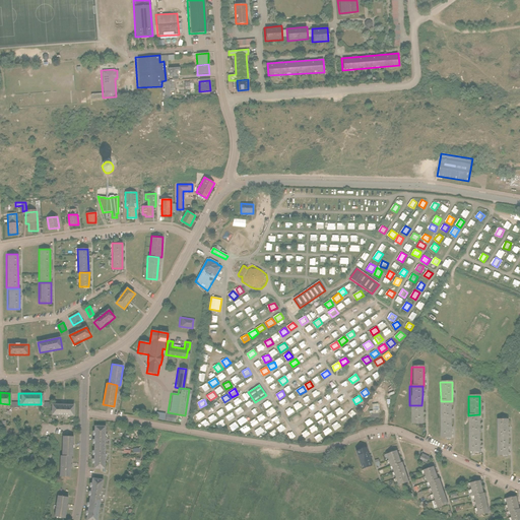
[(266,408),(272,405),(269,400),(263,403),(266,408)]
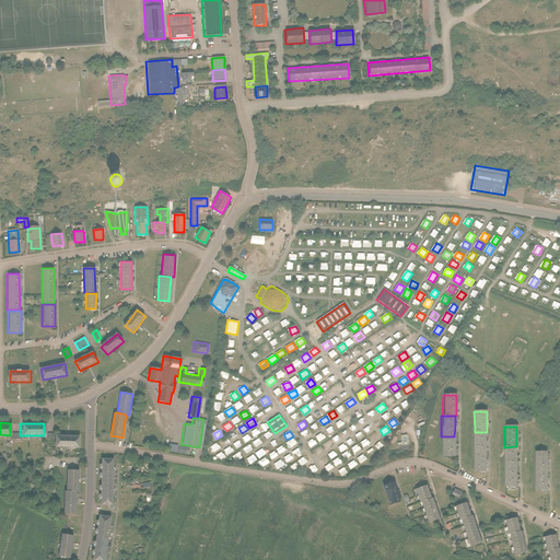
[(319,442),(326,439),(323,432),(316,435),(319,442)]
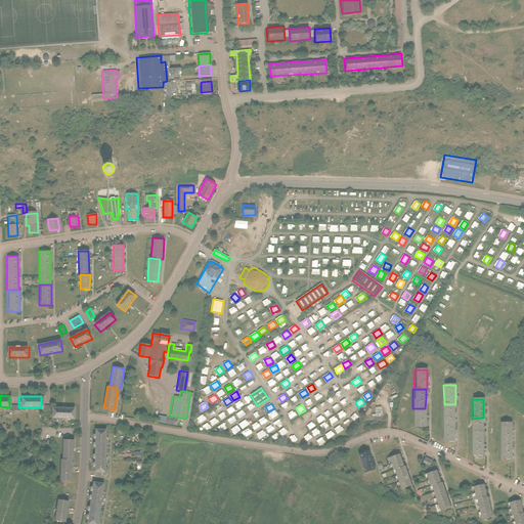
[(442,404),(442,423),(453,423),(453,415),(453,404),(444,404),(442,404)]
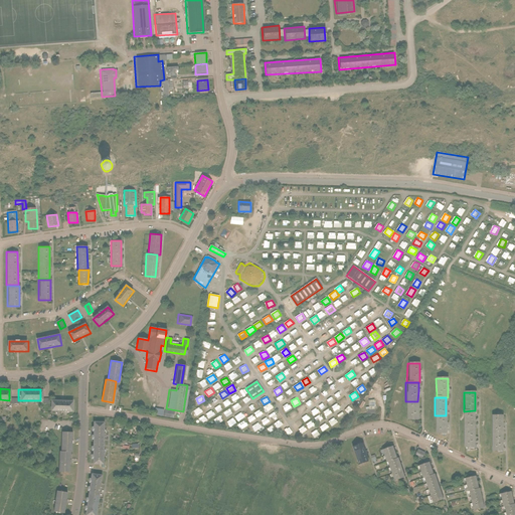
[(52,412),(74,412),(74,401),(63,401),(52,401),(52,412)]
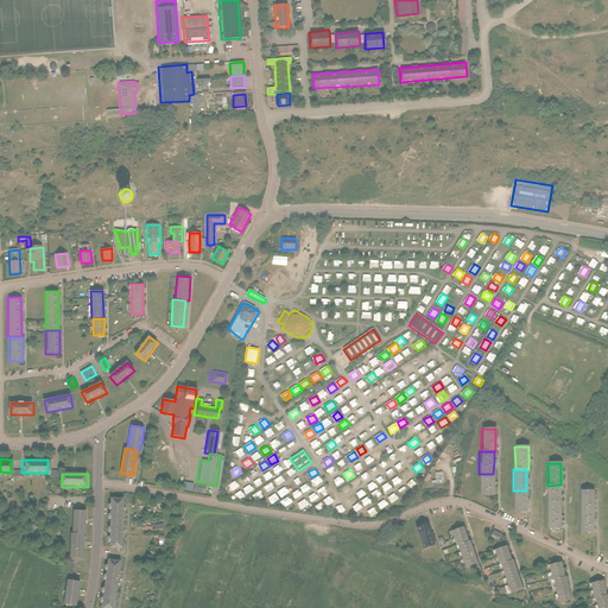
[(443,488),(443,474),(432,474),(432,488),(443,488)]
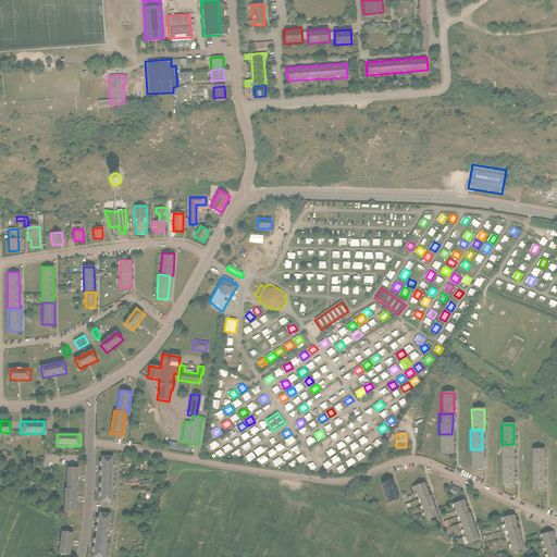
[(452,444),(452,434),(438,434),(438,455),(452,455),(452,444)]
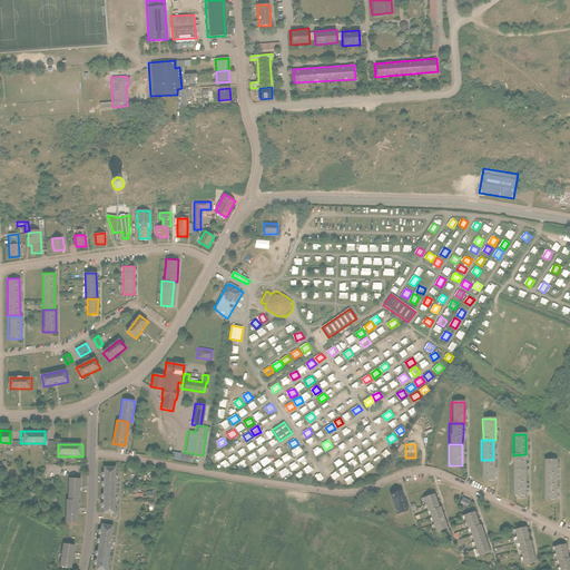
[(293,450),(296,455),(303,452),(300,445),(293,450)]
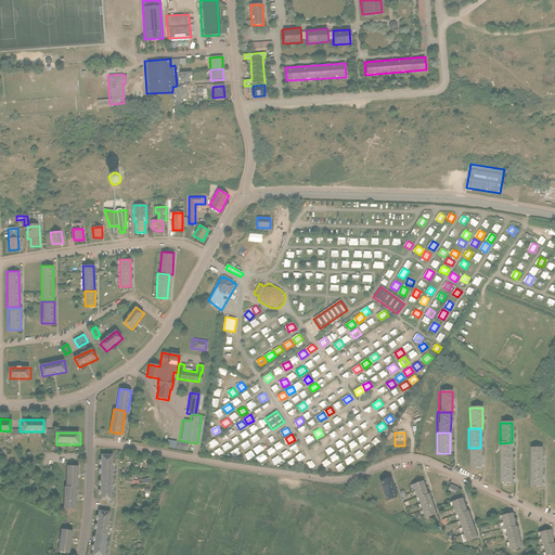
[(376,437),(372,442),(377,446),(382,441),(376,437)]
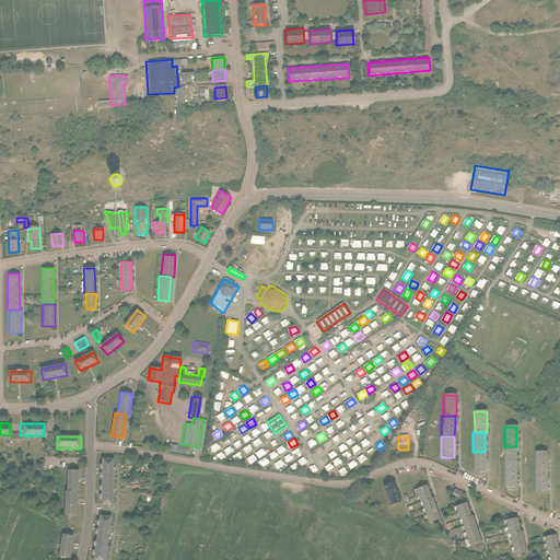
[(211,446),(214,452),(221,448),(218,443),(211,446)]
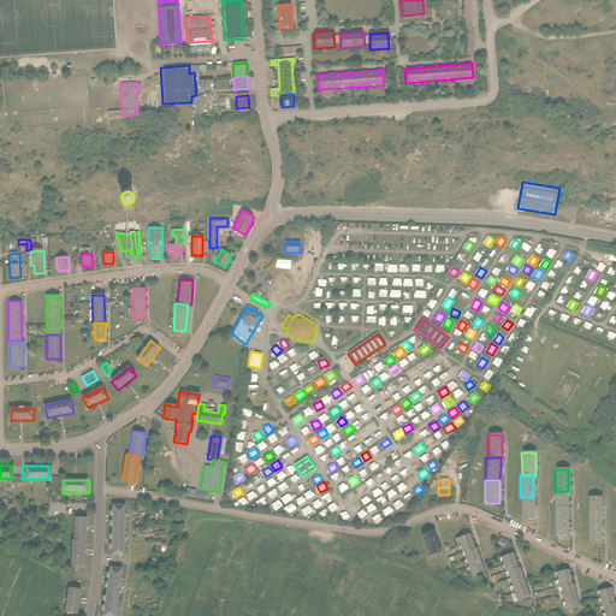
[(379,487),(373,492),(377,497),(383,493),(379,487)]
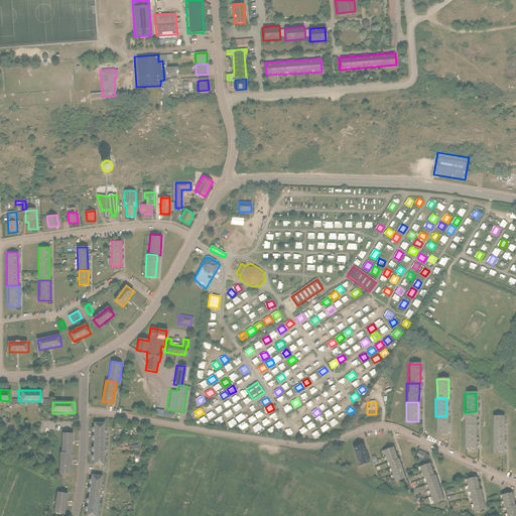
[(231,409),(225,413),(228,417),(234,414),(231,409)]
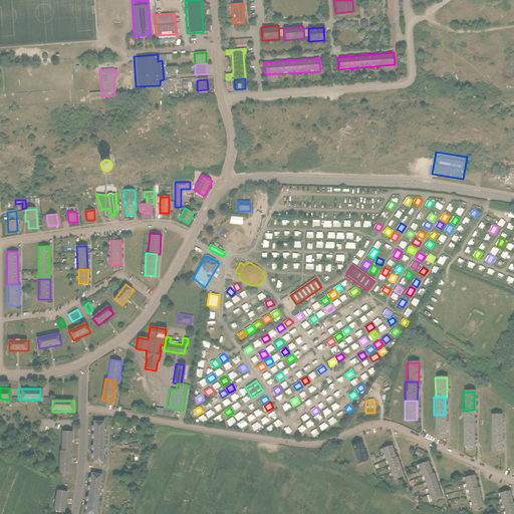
[(326,416),(331,413),(328,408),(323,412),(326,416)]
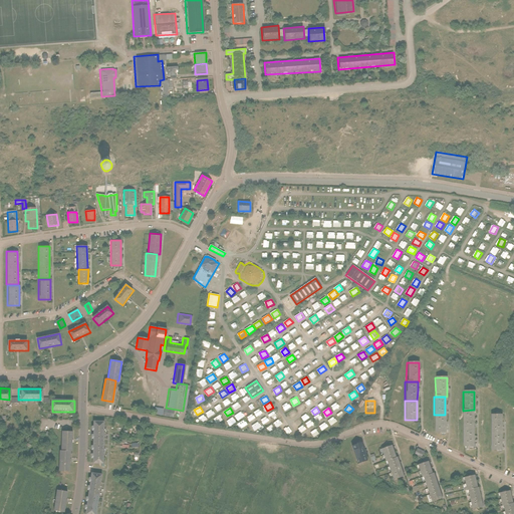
[(174,411),(165,409),(164,416),(173,418),(174,411)]
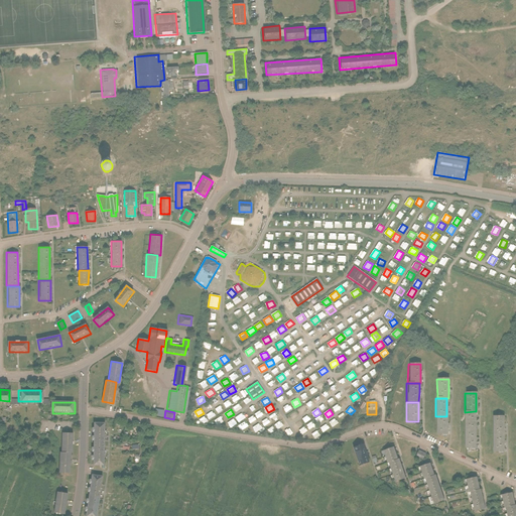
[(210,419),(216,415),(213,410),(207,414),(210,419)]
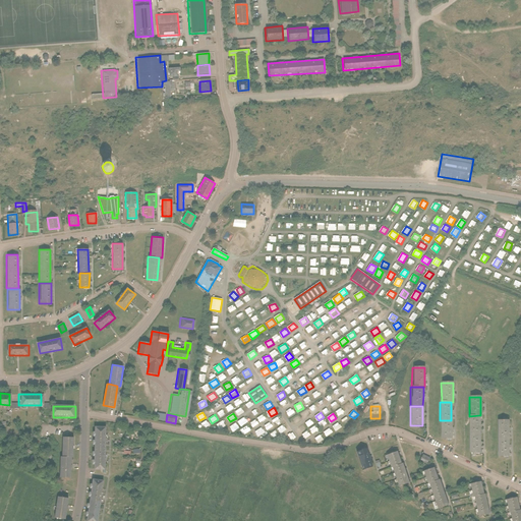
[(261,422),(267,419),(264,414),(257,417),(261,422)]
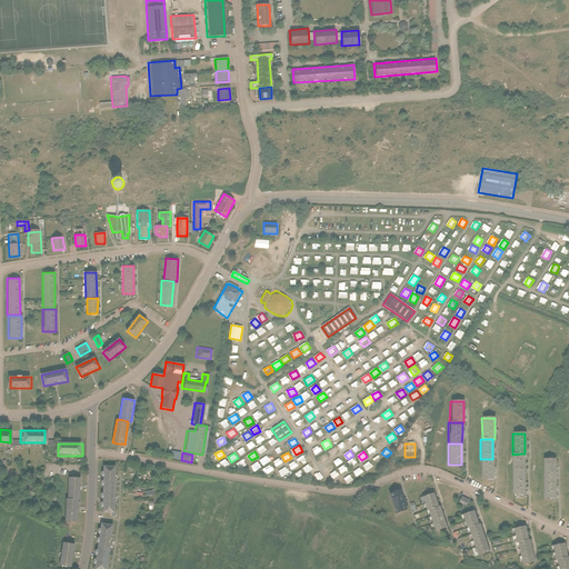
[(511,455),(511,475),(523,475),(523,466),(523,453),(512,455),(511,455)]
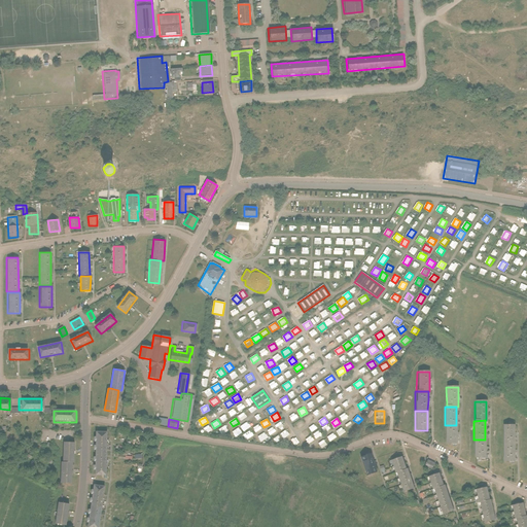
[(253,427),(256,432),(262,428),(259,424),(253,427)]
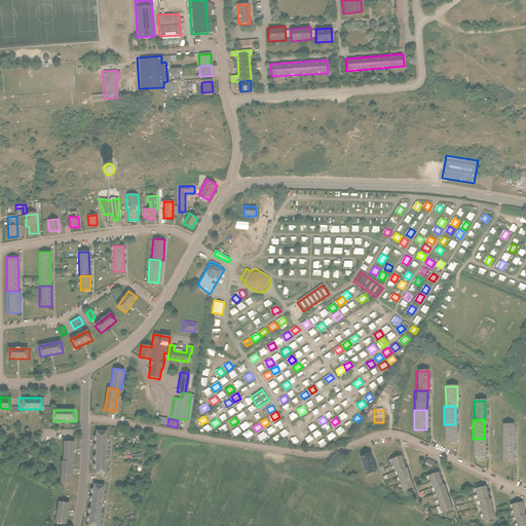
[(222,434),(229,429),(226,424),(219,428),(222,434)]
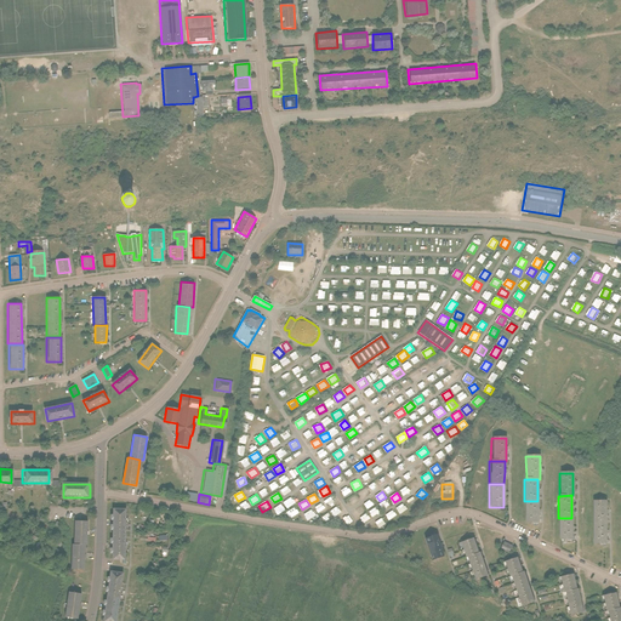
[(537,512),(537,501),(524,501),(524,523),(539,523),(537,512)]
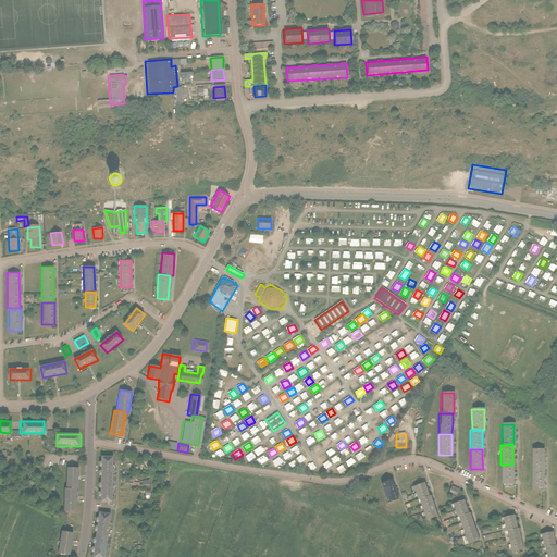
[(532,449),(532,468),(544,468),(544,459),(544,449),(532,449)]
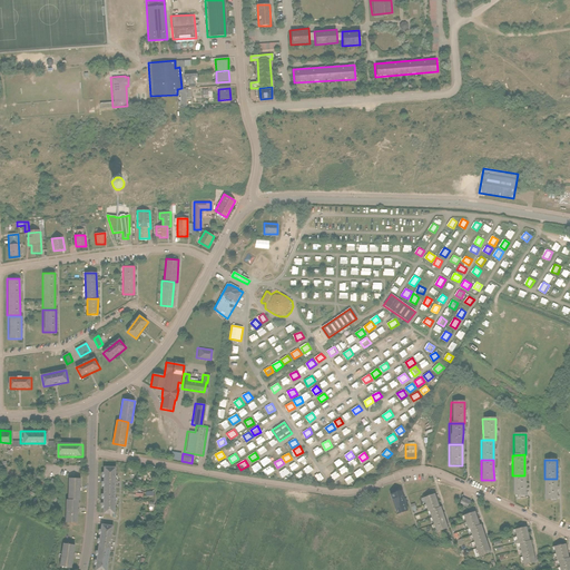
[(258,462),(252,467),(255,472),(262,468),(258,462)]
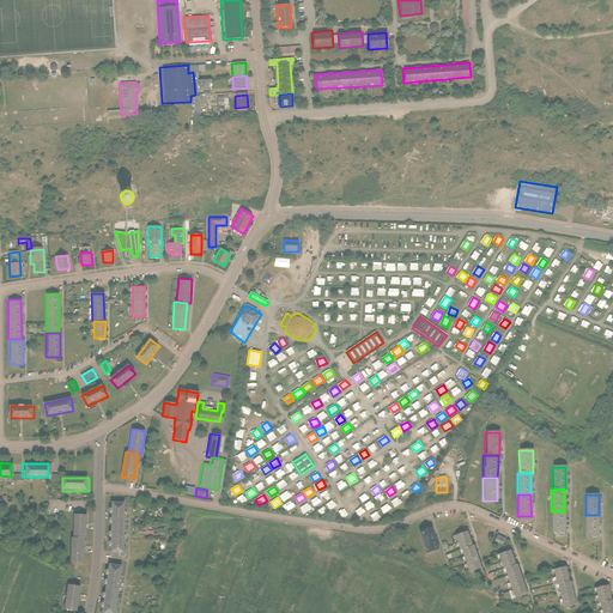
[(319,497),(311,501),(315,507),(322,503),(319,497)]
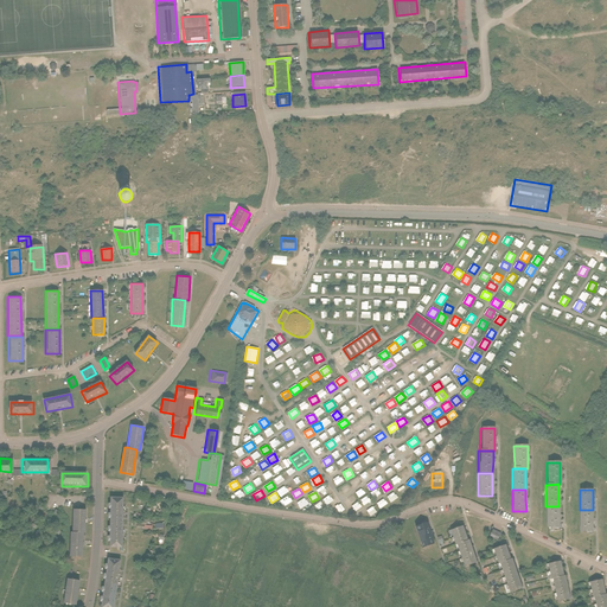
[(391,503),(398,498),(395,492),(388,497),(391,503)]
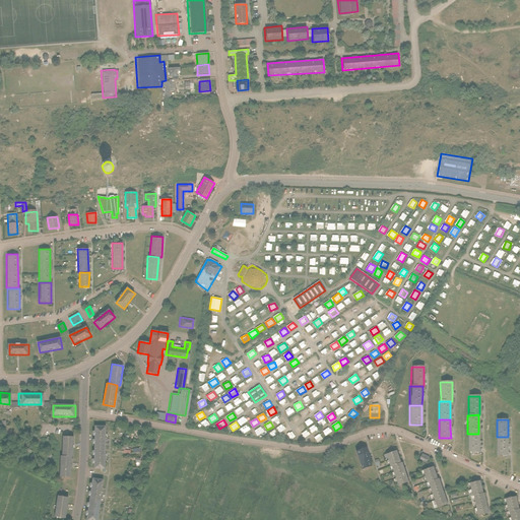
[(280,433),(286,429),(282,424),(277,428),(280,433)]
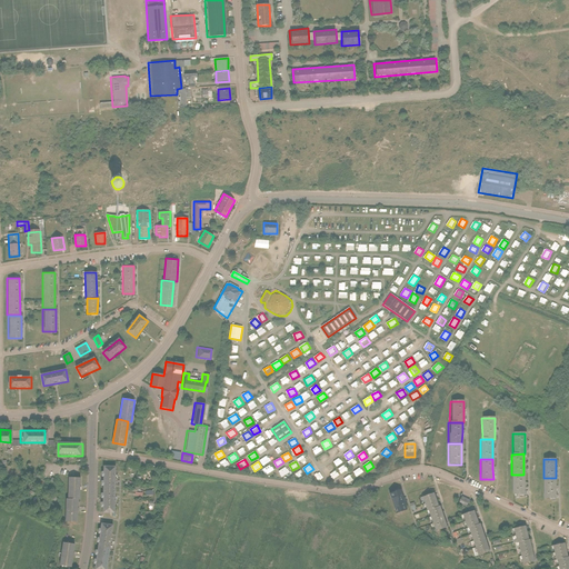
[(263,468),(266,473),(273,470),(271,465),(263,468)]
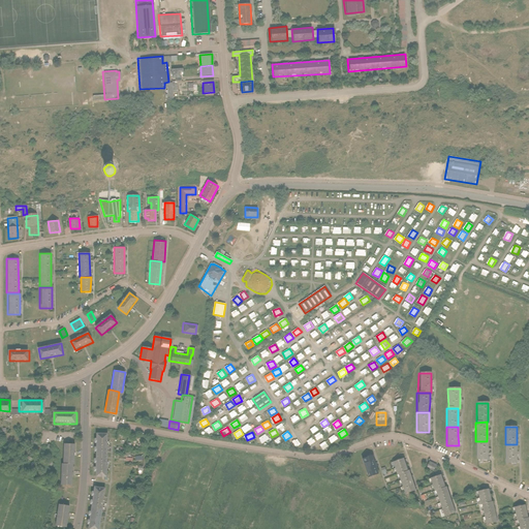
[(315,436),(318,440),(323,436),(320,432),(315,436)]
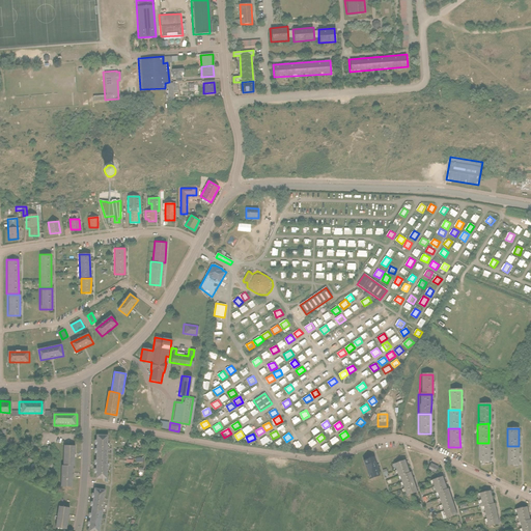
[(263,445),(271,440),(267,435),(260,440),(263,445)]
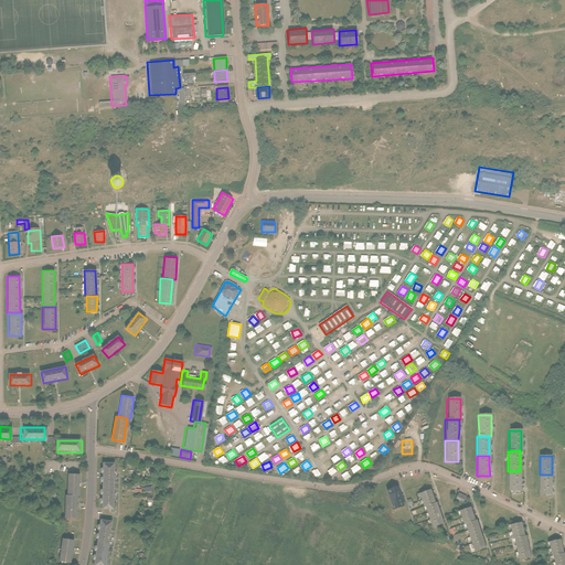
[(116,464),(104,464),(104,469),(102,469),(102,473),(104,473),(104,476),(104,478),(102,478),(102,483),(103,483),(103,490),(102,490),(102,496),(103,496),(103,498),(103,500),(102,500),(102,504),(103,504),(103,510),(115,510),(116,464)]
